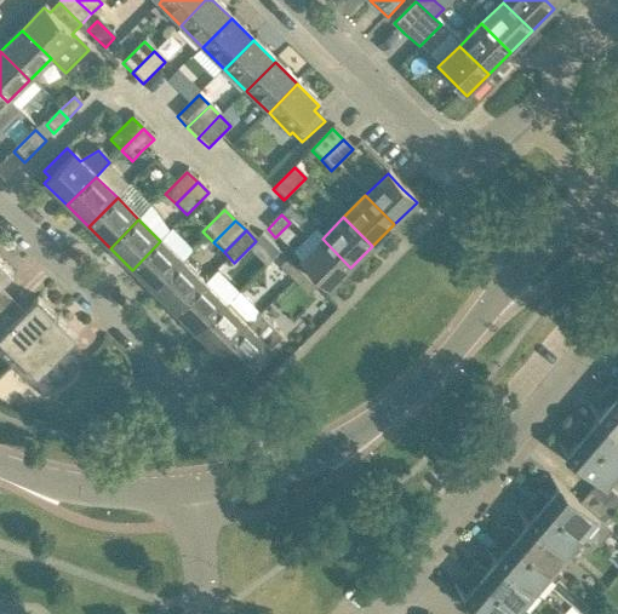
[(328,290),(350,268),(322,239),(299,262),(328,290)]
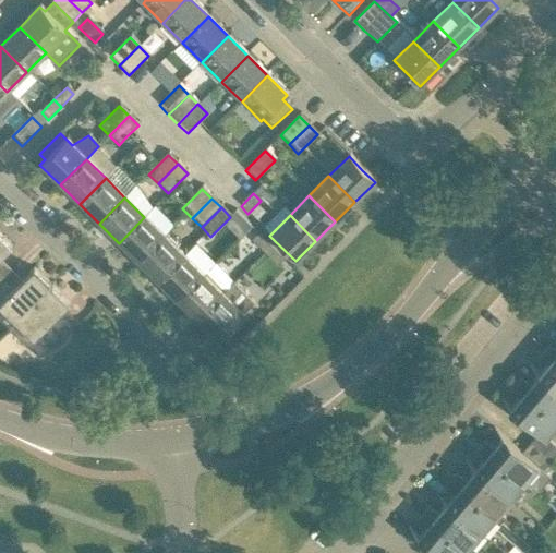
[(139,263),(164,237),(144,217),(119,243),(139,263)]
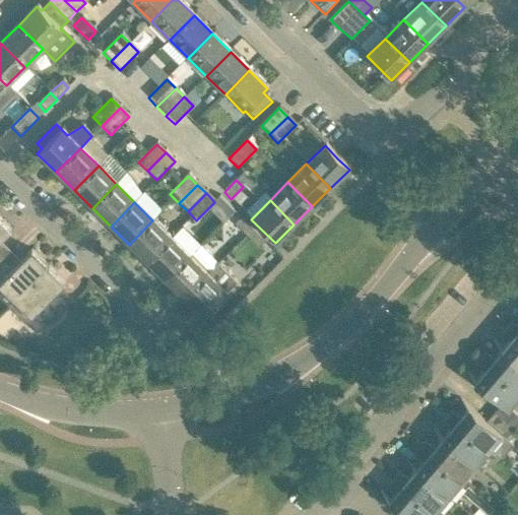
[(244,237),(251,230),(240,218),(233,226),(244,237)]
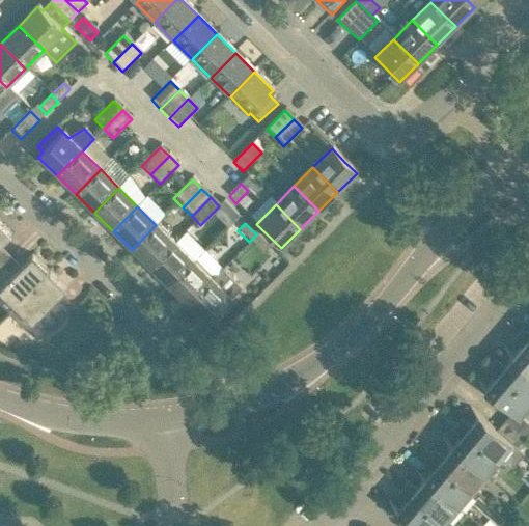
[(150,269),(174,244),(156,225),(132,250),(150,269)]
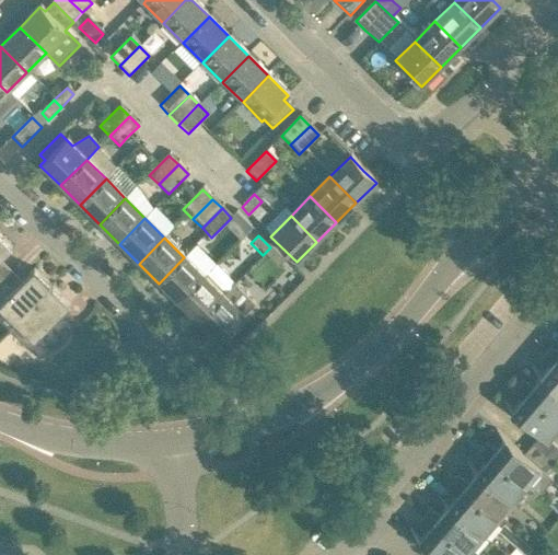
[(0,281),(8,275),(0,267),(0,259),(11,250),(0,239),(0,281)]
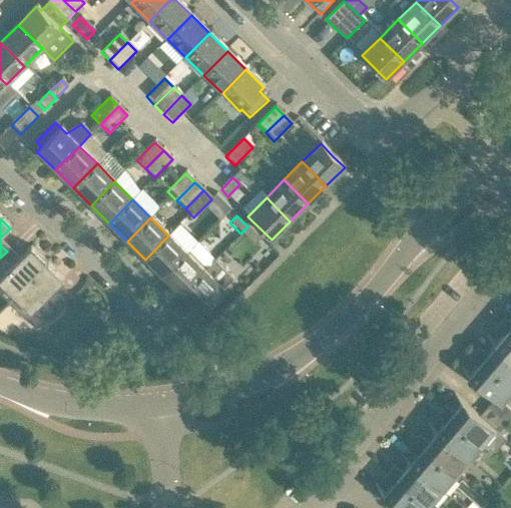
[(253,245),(260,239),(247,226),(240,233),(253,245)]
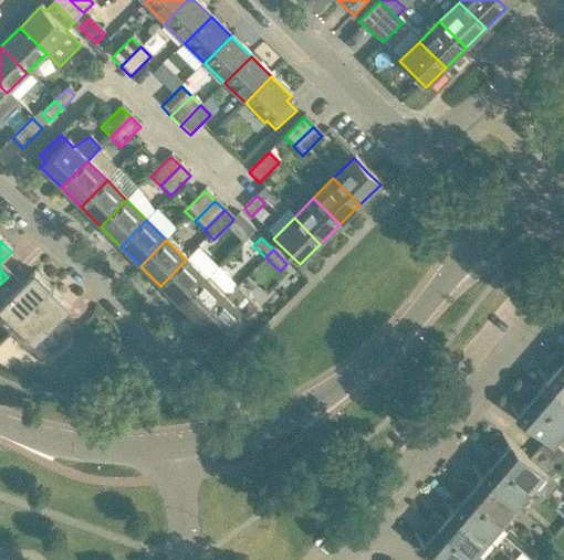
[(179,306),(206,280),(186,260),(160,286),(179,306)]
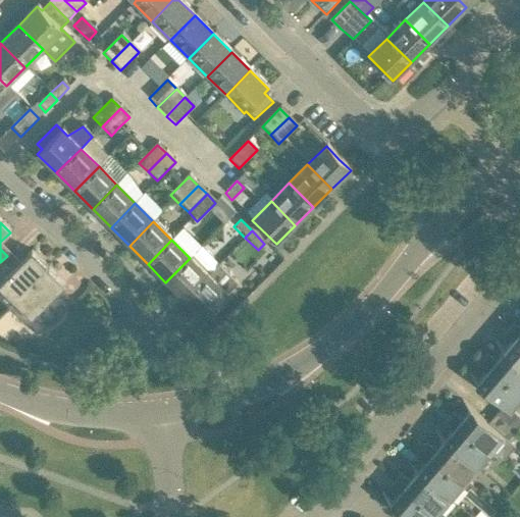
[(14,303),(47,269),(31,253),(17,266),(7,256),(0,262),(0,290),(14,303)]
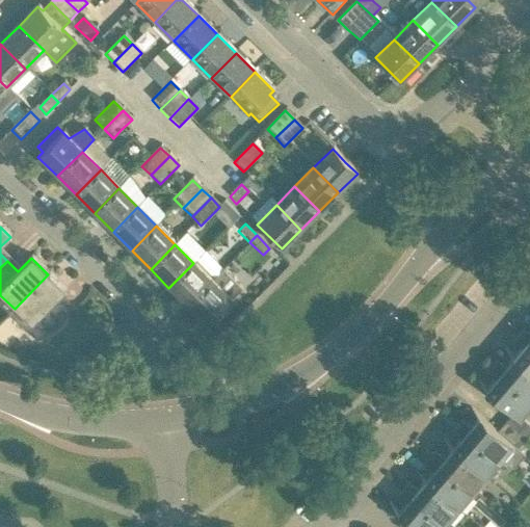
[(212,282),(211,281),(193,263),(168,288),(187,306),(212,282)]
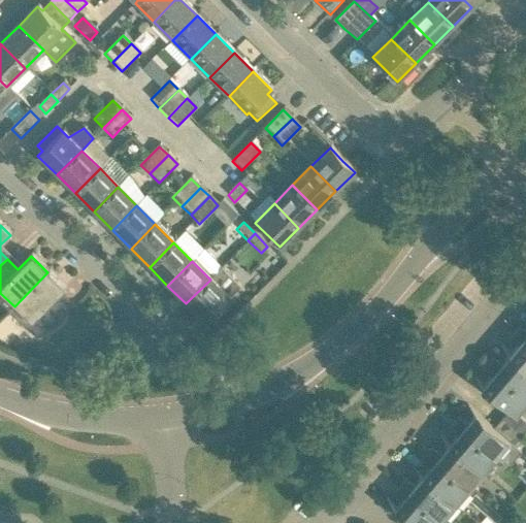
[(205,323),(230,298),(240,288),(220,268),(209,279),(210,280),(186,303),(205,323)]
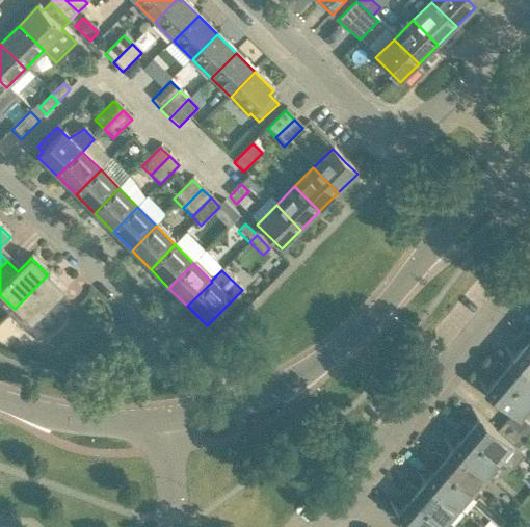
[(21,328),(24,331),(36,343),(64,314),(64,313),(62,316),(52,306),(65,292),(48,274),(15,309),(27,322),(21,328)]
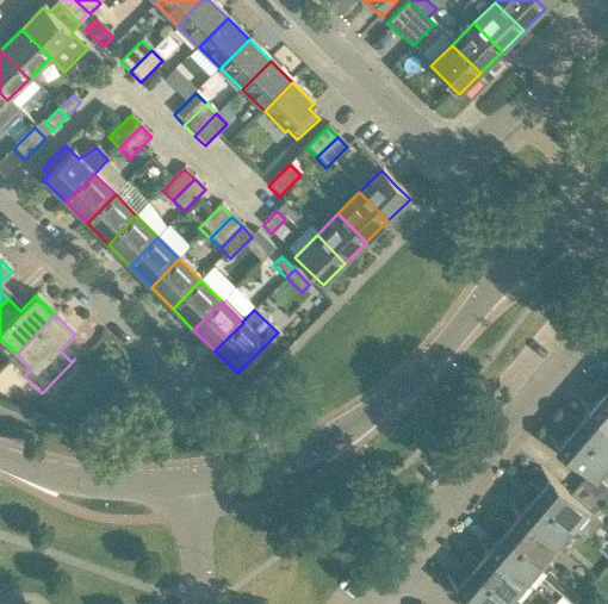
[(607,385),(600,379),(594,386),(607,397),(607,385)]
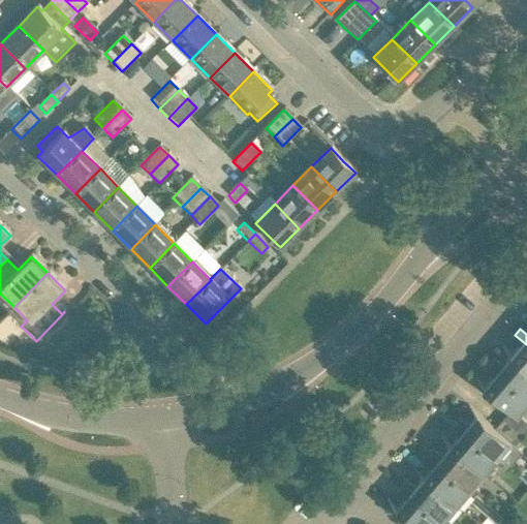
[(526,344),(515,335),(510,340),(519,348),(510,358),(526,371),(526,344)]
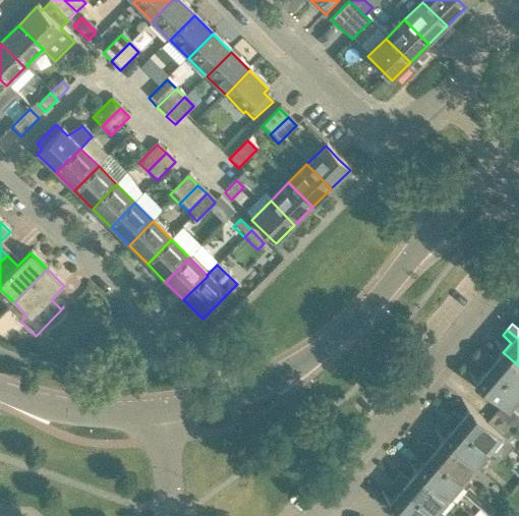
[(518,365),(503,352),(495,362),(485,354),(480,360),(518,393),(518,365)]
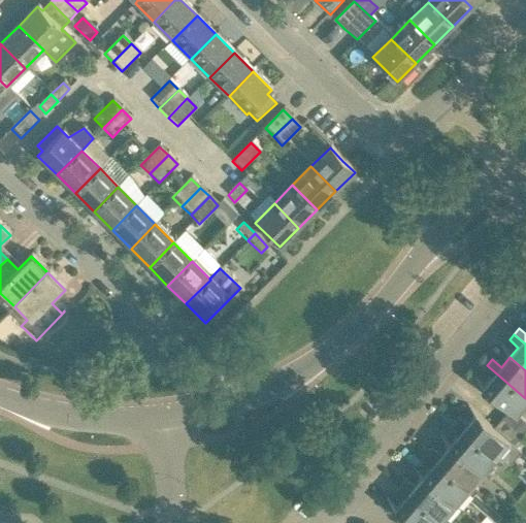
[(525,398),(487,365),(483,371),(491,379),(484,388),(472,380),(508,412),(500,421),(521,438),(525,431),(525,425),(516,417),(525,404),(525,398)]
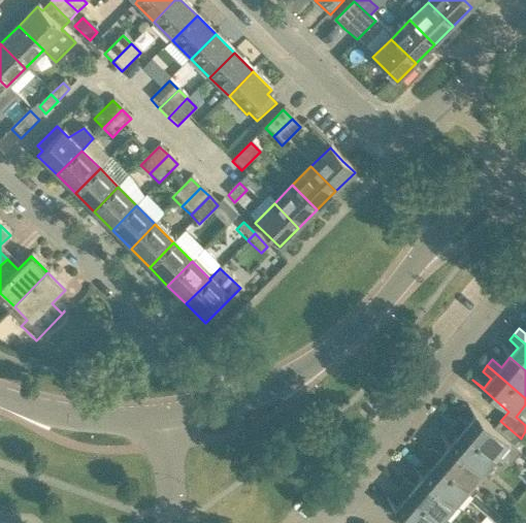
[(521,438),(500,421),(493,430),(465,406),(465,407),(475,417),(467,426),(458,419),(453,425),(500,465),(505,469),(519,454),(513,448),(521,438)]
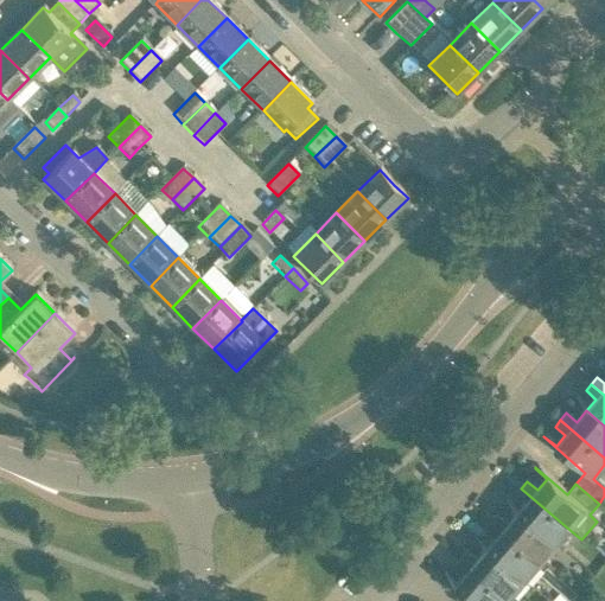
[(572,538),(575,535),(521,488),(516,494),(526,503),(516,515),(554,548),(566,534),(572,538)]
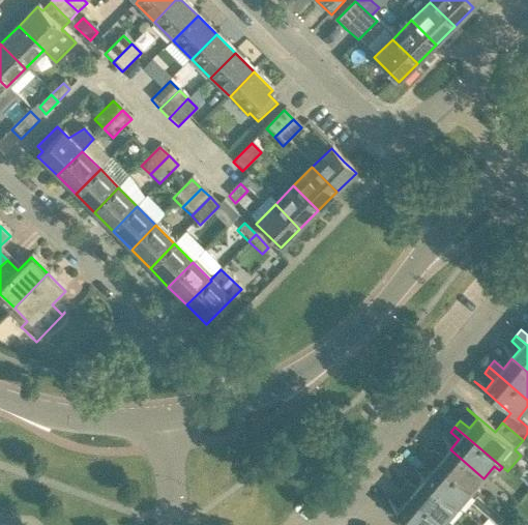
[(473,490),(484,478),(450,449),(442,460),(433,451),(428,458),(475,498),(478,495),(473,490)]
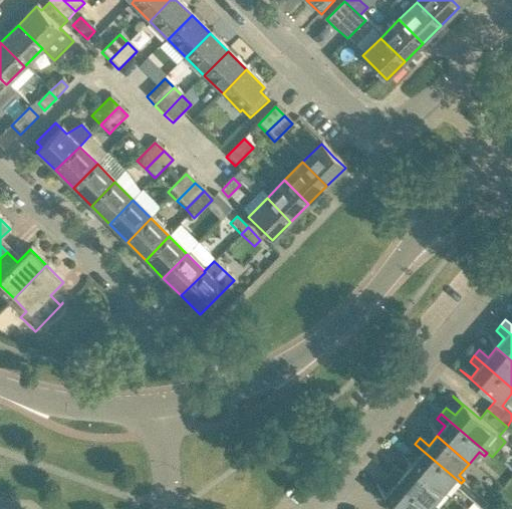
[(449,497),(461,483),(415,444),(411,449),(419,457),(411,467),(443,494),(444,493),(449,497)]
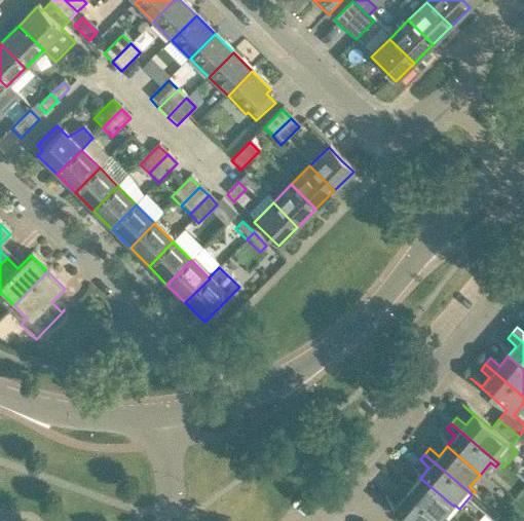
[(443,518),(453,506),(420,478),(412,487),(403,480),(398,485),(439,520),(446,520),(443,518)]
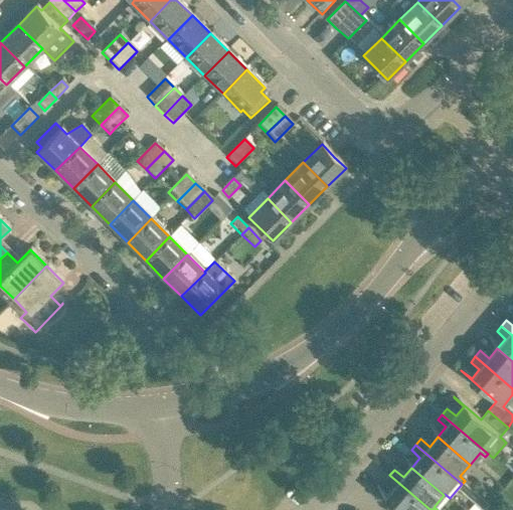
[(430,509),(389,475),(385,481),(393,488),(385,497),(375,489),(374,490),(398,509),(430,509)]
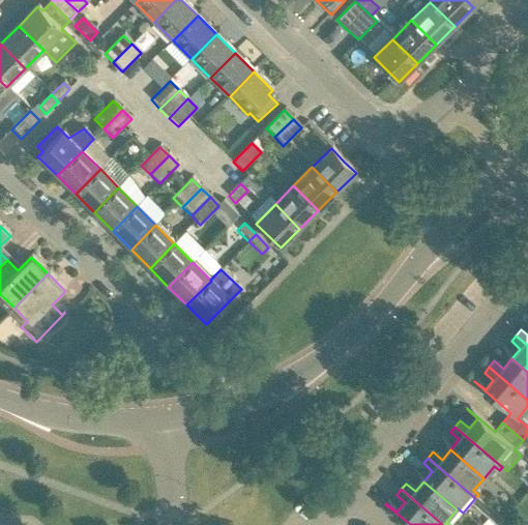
[(500,524),(502,521),(475,499),(471,503),(496,524),(500,524)]
